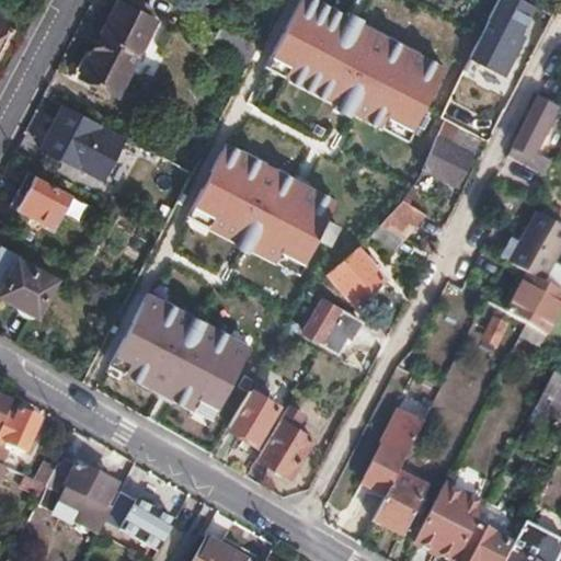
[(204,0),(190,0),(186,8),(209,19),(212,13),(203,8),(206,1),(204,0)]
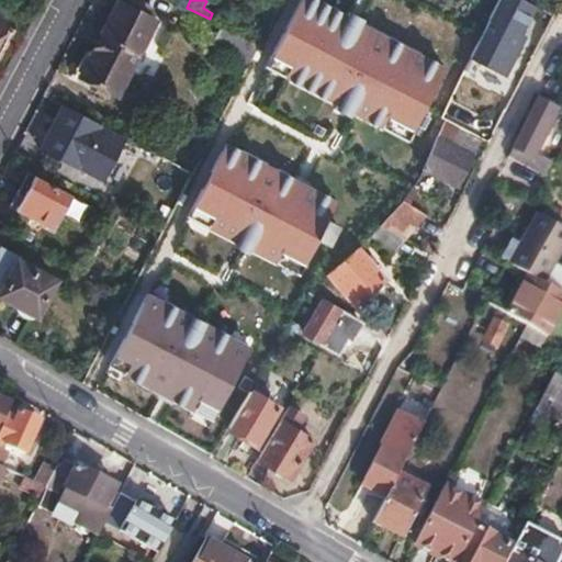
[(408,138),(447,65),(321,0),(301,0),(267,65),(408,138)]
